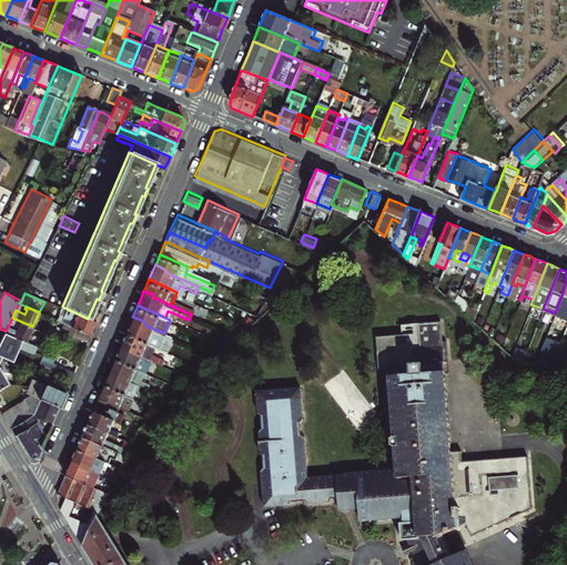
[(57,320),(63,323),(91,335),(94,328),(97,322),(88,319),(67,309),(62,318),(59,316),(57,320)]
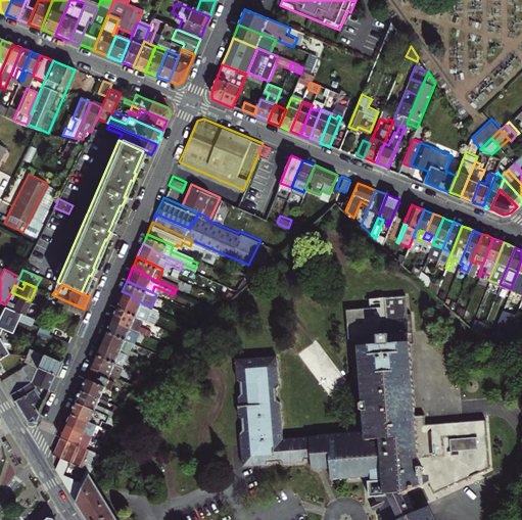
[(120,296),(116,302),(142,314),(153,319),(157,310),(151,306),(134,299),(132,295),(122,291),(120,296)]
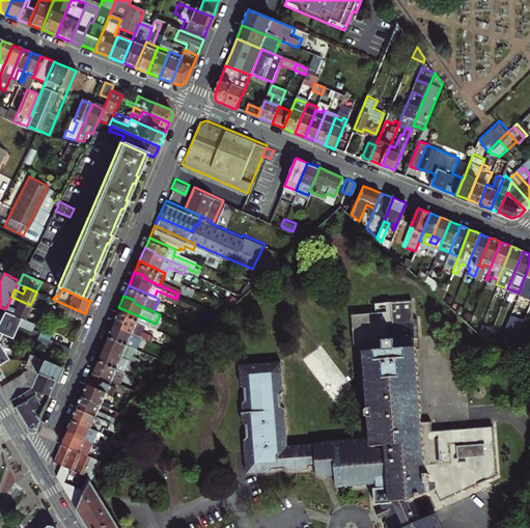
[(28,312),(30,305),(11,297),(8,304),(17,307),(15,313),(11,312),(11,314),(21,317),(24,320),(28,312)]
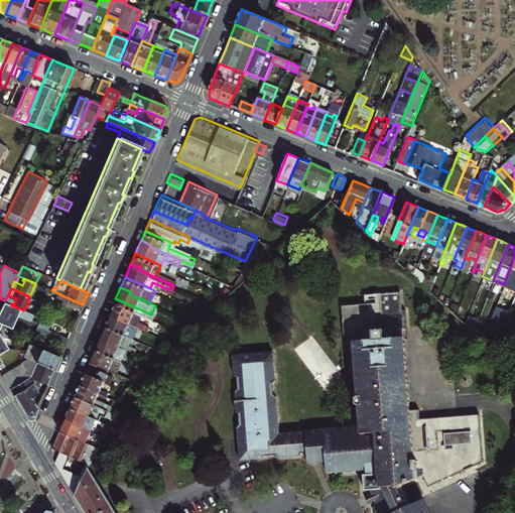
[(83,304),(57,293),(55,300),(80,311),(83,304)]
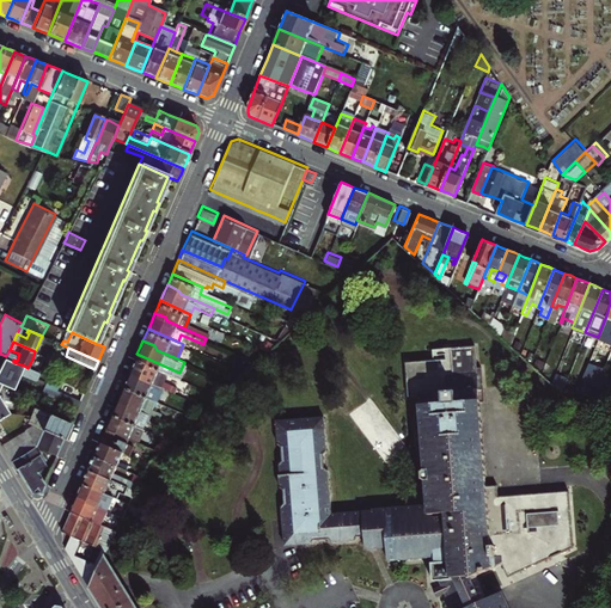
[(437,587),(439,594),(444,591),(445,593),(445,596),(450,607),(508,607),(509,607),(508,607),(489,607),(475,576),(500,564),(506,578),(548,558),(547,545),(556,544),(557,554),(569,548),(566,493),(496,497),(495,485),(483,485),(477,403),(480,403),(477,368),(474,368),(472,348),(438,348),(429,349),(431,362),(402,363),(404,397),(416,397),(422,471),(419,473),(420,481),(422,483),(425,507),(371,509),(371,511),(329,514),(325,471),(322,467),(321,455),(324,450),(322,418),(275,421),(276,443),(280,448),(281,460),(279,462),(279,474),(277,476),(279,489),(283,492),(285,503),(280,509),(283,545),(309,545),(313,540),(325,539),(331,542),(355,540),(360,536),(366,535),(376,535),(377,547),(386,547),(388,556),(428,553),(428,559),(431,581),(439,581),(441,585),(437,587)]
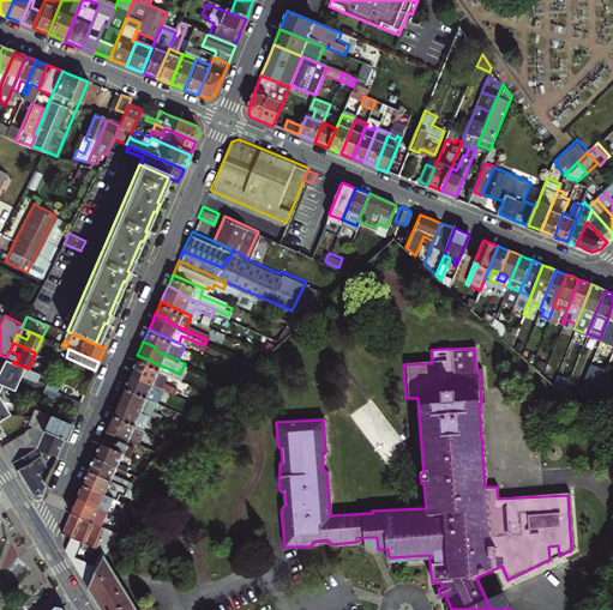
[(167,368),(137,355),(137,356),(134,362),(131,369),(142,373),(142,376),(161,385),(167,368)]
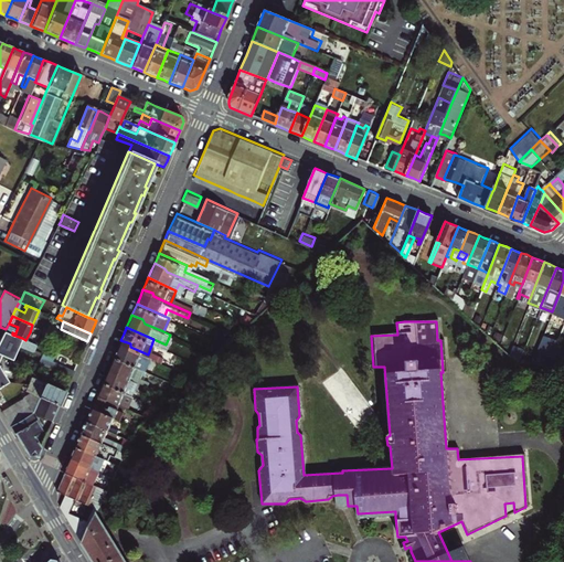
[(12,335),(4,331),(0,339),(0,384),(8,380),(3,374),(0,368),(0,366),(4,363),(7,357),(12,359),(16,353),(19,346),(22,338),(12,335)]
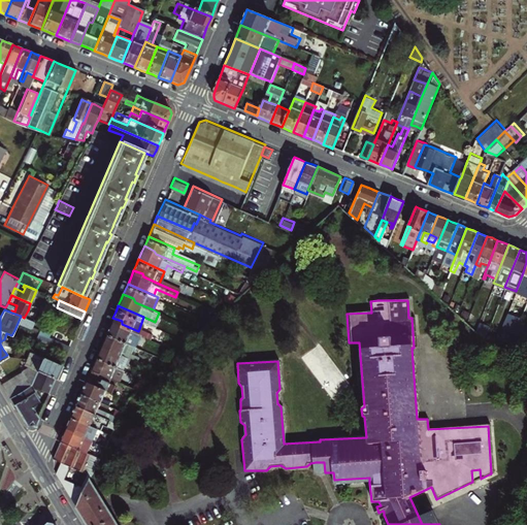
[(507,312),(501,326),(516,331),(521,318),(507,312)]
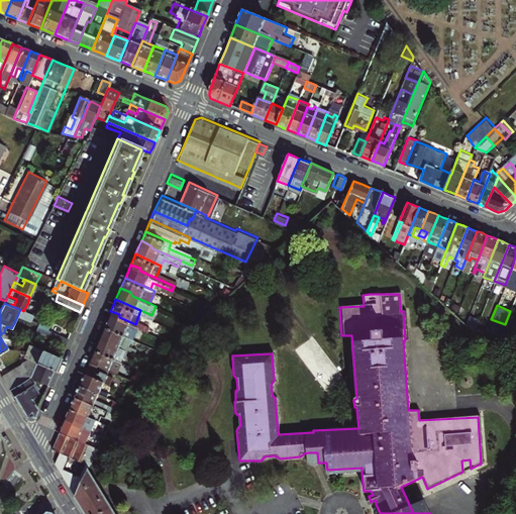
[(17,316),(31,323),(34,316),(23,311),(20,309),(17,316)]
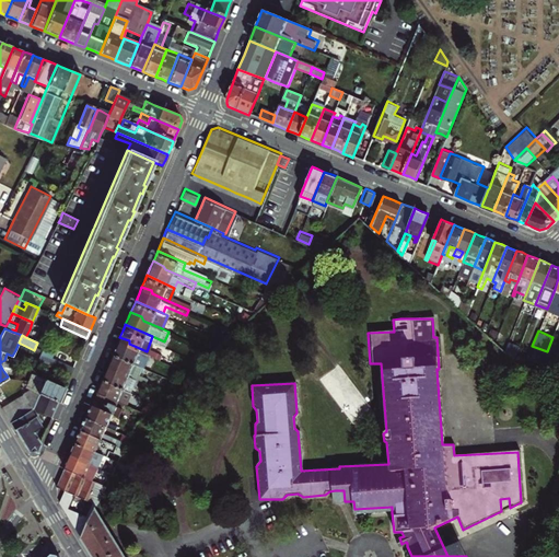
[(129,340),(119,337),(117,343),(114,349),(141,362),(147,351),(129,344),(129,340)]
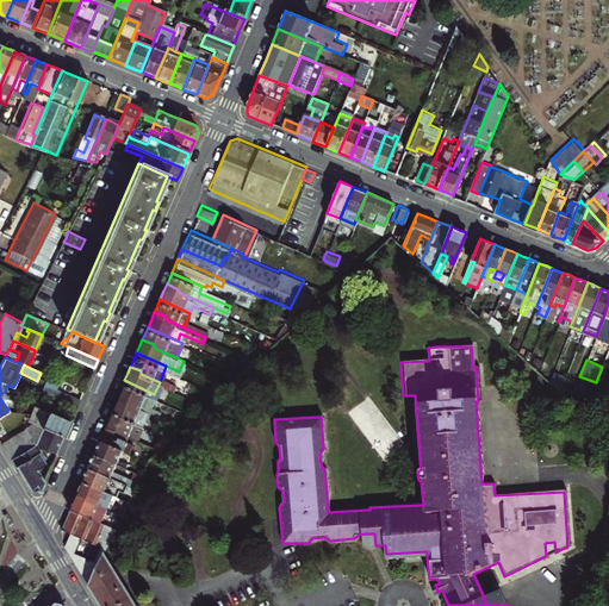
[(553,370),(550,380),(559,389),(565,375),(553,370)]
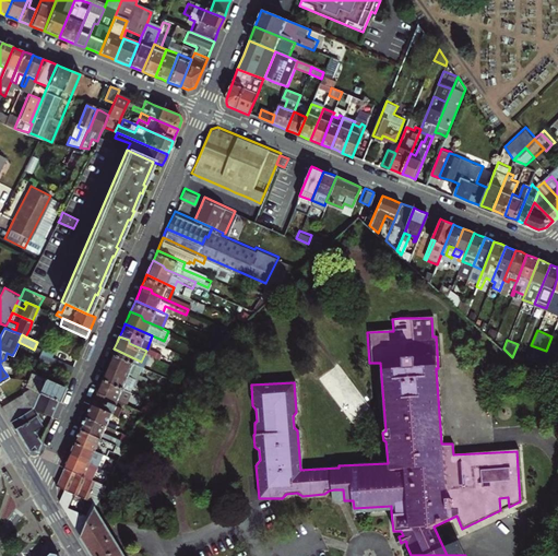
[(45,345),(42,353),(74,366),(75,363),(76,359),(45,345)]
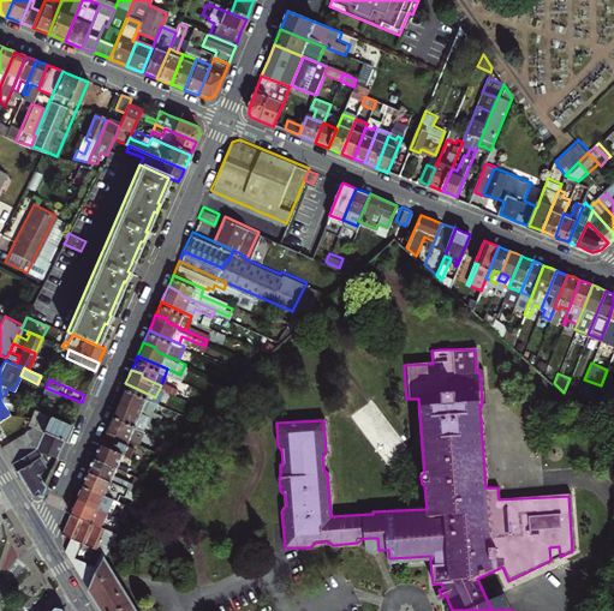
[(123,389),(119,397),(130,401),(132,406),(159,418),(162,409),(151,406),(155,397),(125,383),(123,389)]
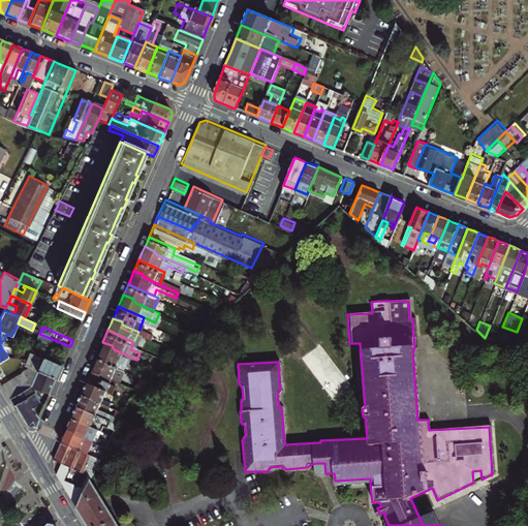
[(39,334),(36,340),(67,353),(68,350),(70,346),(39,334)]
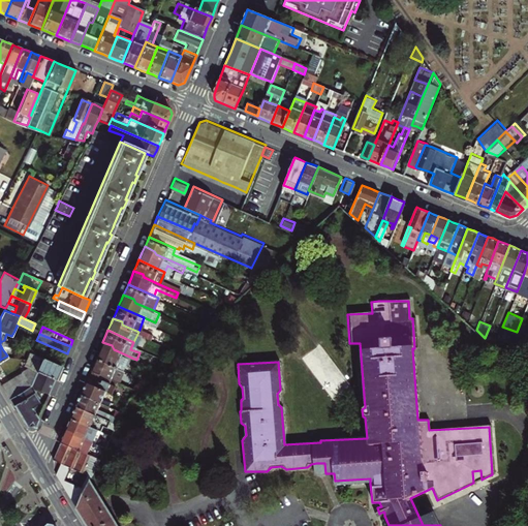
[(112,345),(102,342),(99,347),(97,354),(123,366),(125,361),(134,365),(136,360),(114,349),(112,345)]
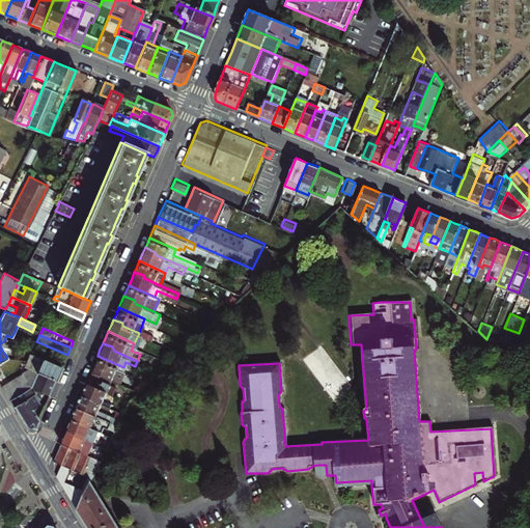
[(30,354),(27,361),(31,363),(29,367),(25,370),(2,385),(9,398),(32,384),(37,372),(56,381),(58,376),(61,367),(30,354)]
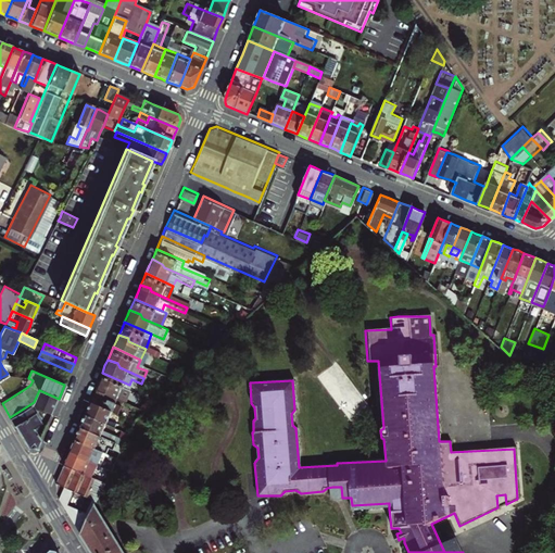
[(129,385),(102,373),(99,378),(96,386),(124,398),(129,385)]
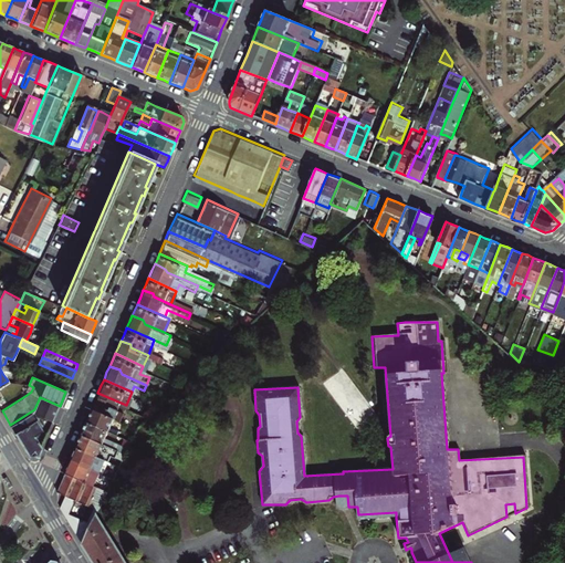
[(33,387),(29,385),(24,394),(27,395),(31,392),(33,387)]
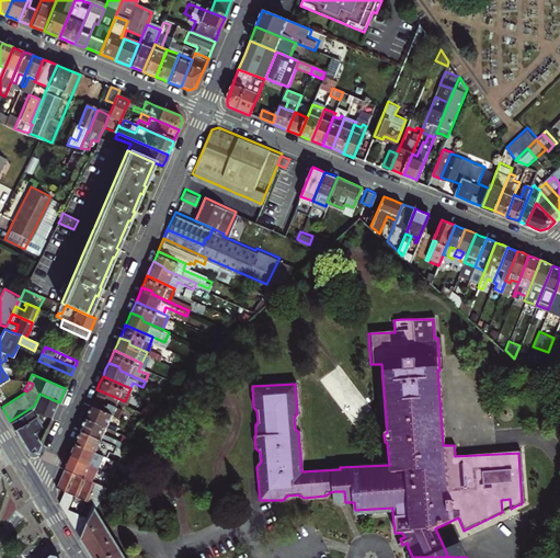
[(34,406),(10,421),(18,433),(29,451),(37,452),(42,442),(35,430),(43,424),(33,409),(35,408),(53,416),(59,402),(40,394),(34,406)]
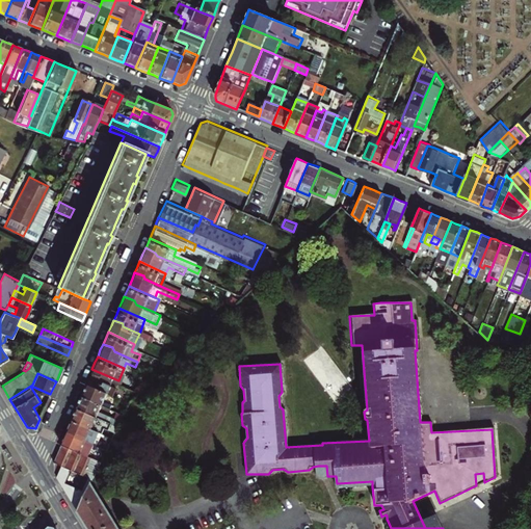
[(85,382),(81,393),(108,405),(122,411),(129,395),(136,388),(128,385),(118,404),(111,400),(114,393),(111,392),(114,384),(90,373),(85,382)]
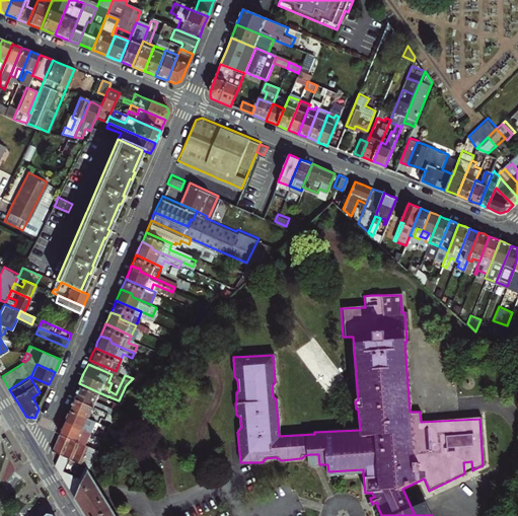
[(105,395),(79,383),(77,388),(74,394),(113,412),(116,407),(103,400),(105,395)]
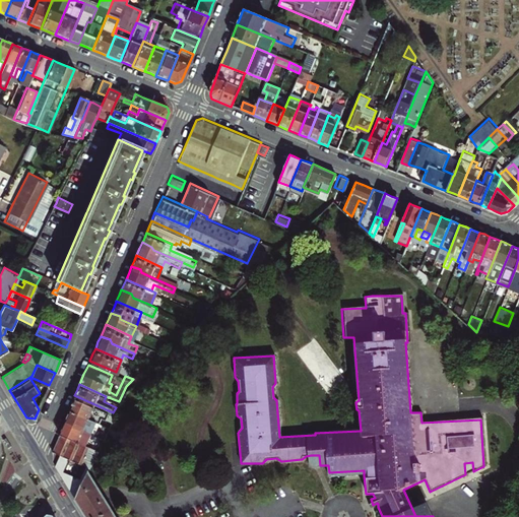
[(113,412),(74,395),(72,401),(69,406),(95,418),(96,418),(99,413),(111,417),(113,413),(113,412)]
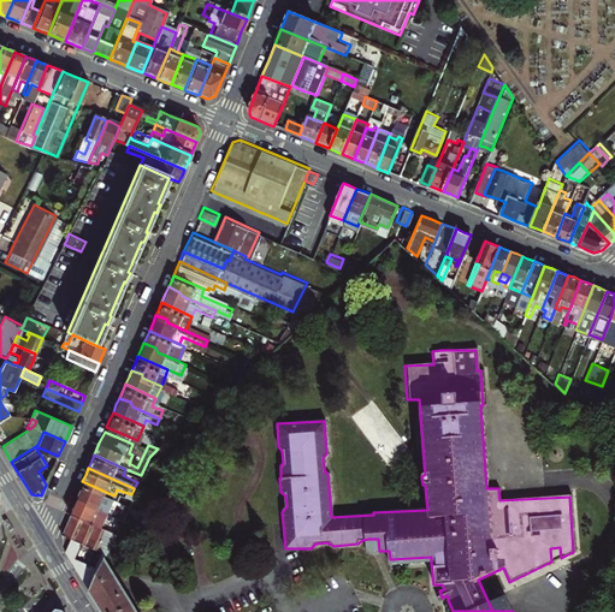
[(113,495),(82,481),(80,487),(77,493),(88,498),(89,501),(106,509),(113,495)]
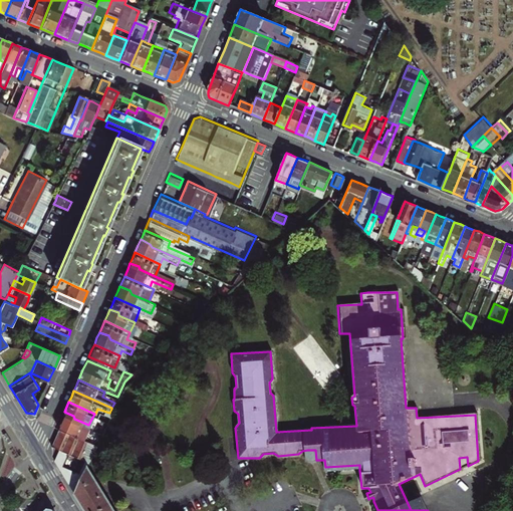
[(106,419),(105,421),(113,434),(122,429),(111,409),(109,413),(106,419)]
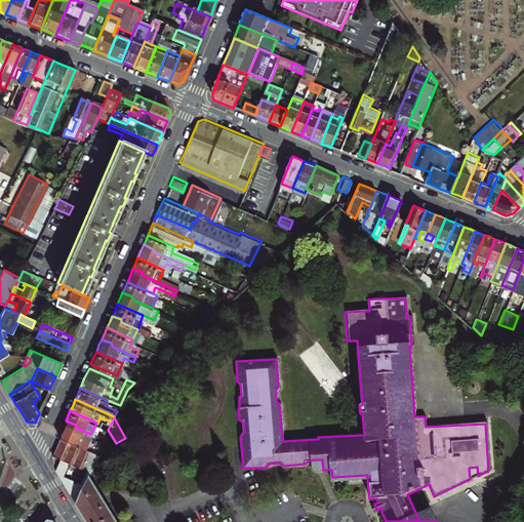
[(75,425),(66,420),(63,428),(59,434),(86,446),(90,434),(76,428),(75,425)]
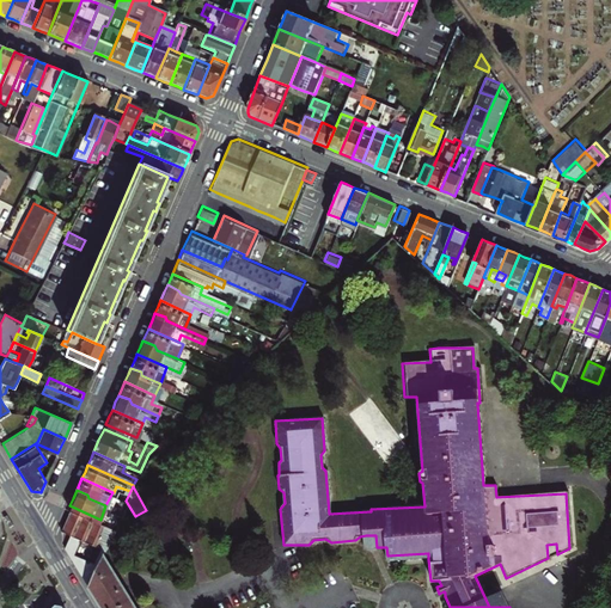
[(101,520),(69,505),(65,516),(62,523),(61,526),(71,529),(83,536),(79,546),(89,553),(79,570),(86,581),(105,544),(114,526),(101,520)]
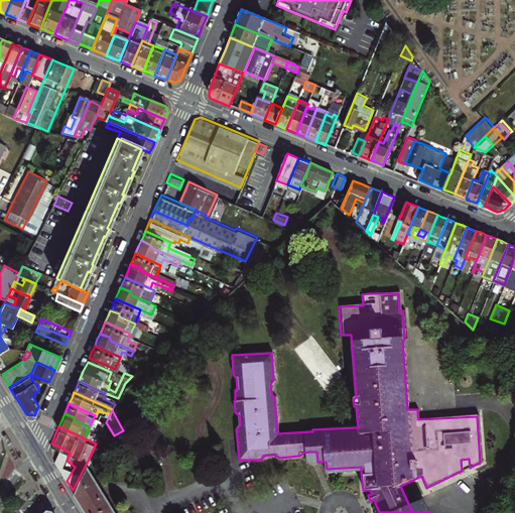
[(70,453),(59,446),(53,458),(55,463),(67,481),(75,467),(67,461),(70,453)]
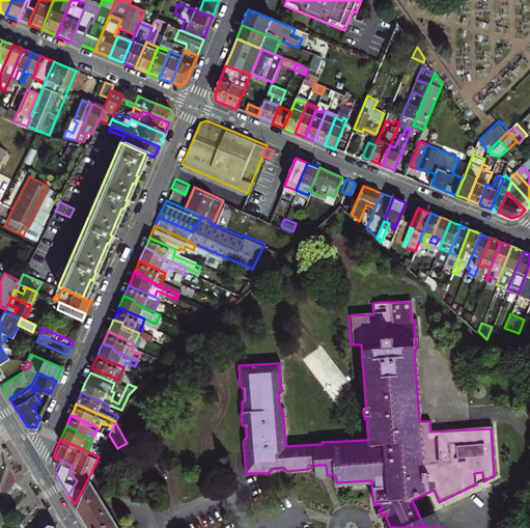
[(326,465),(317,465),(318,475),(324,475),(327,475),(326,465)]
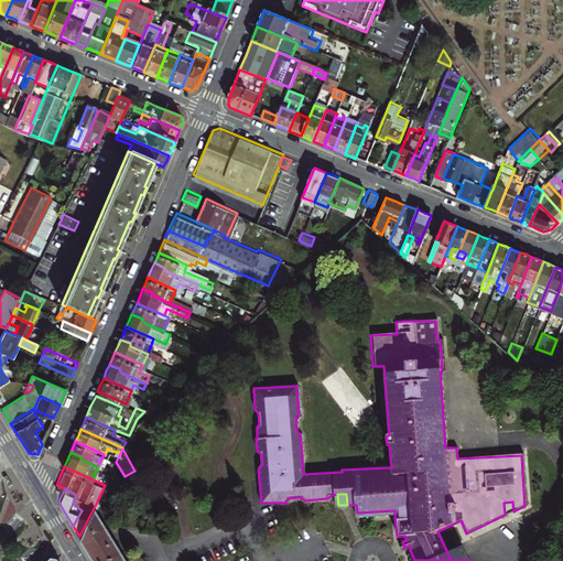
[(95,560),(127,560),(115,541),(96,508),(99,506),(97,502),(79,536),(95,560)]
